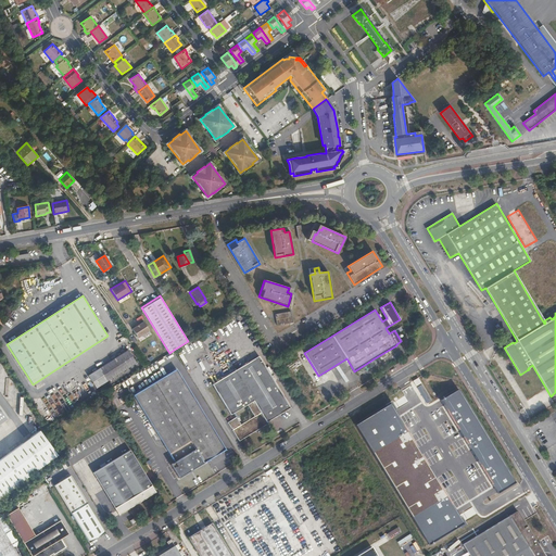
[(277,326),(293,323),(291,312),(275,314),(277,326)]
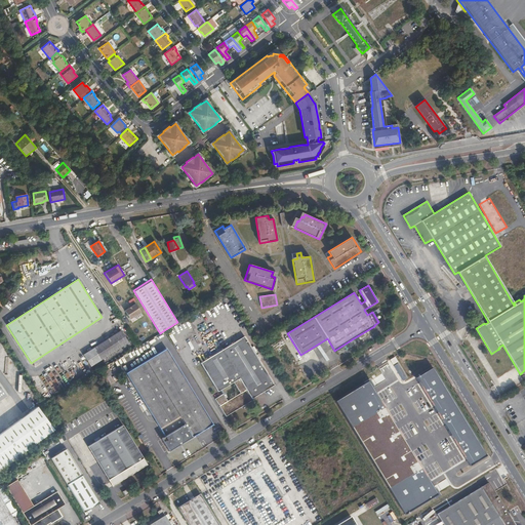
[(125,311),(130,319),(140,312),(135,304),(125,311)]
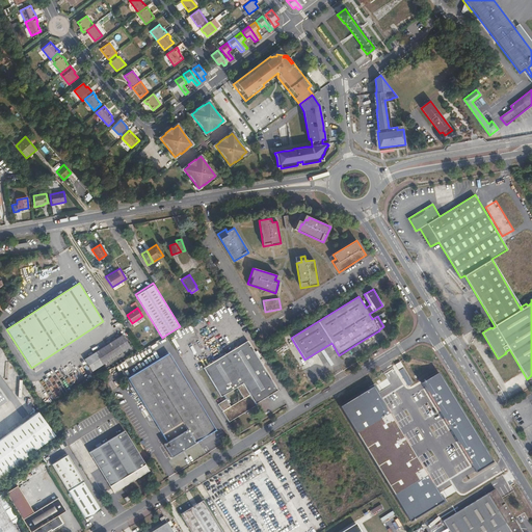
[(96,351),(97,352),(103,363),(104,363),(130,346),(123,335),(96,351)]
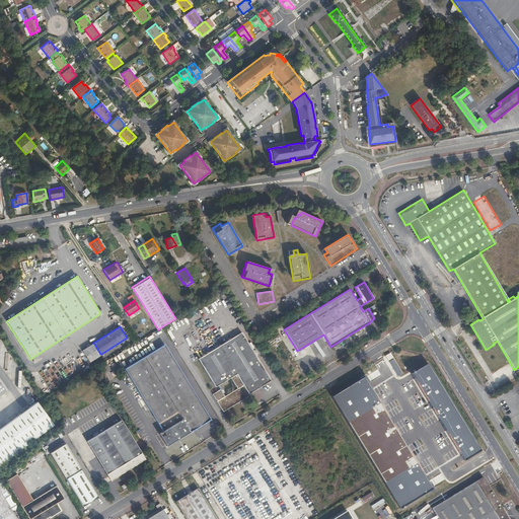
[(241,332),(198,359),(215,387),(231,377),(237,388),(225,396),(220,389),(213,394),(223,412),(250,395),(249,393),(271,380),(241,332)]
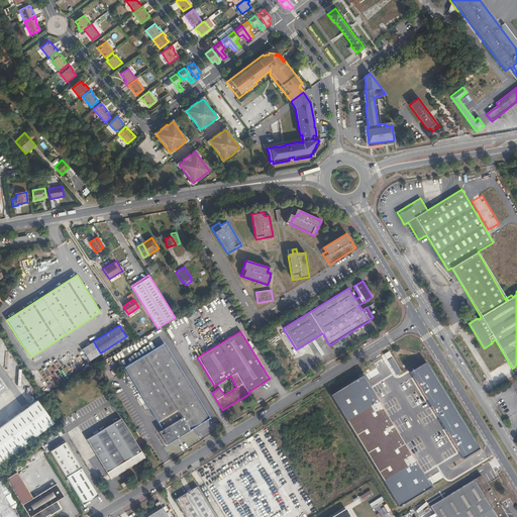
[(100,352),(94,342),(89,345),(96,355),(100,352)]
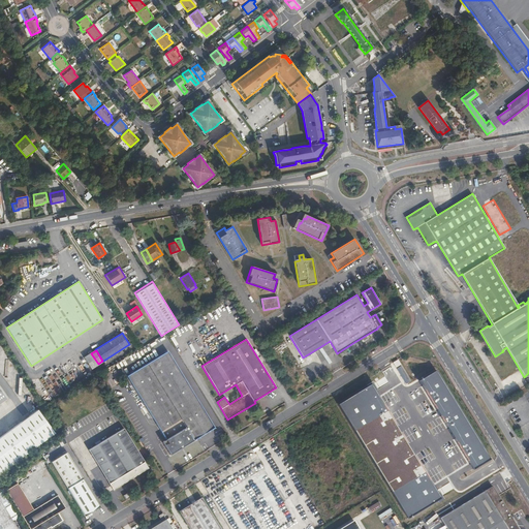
[(214,428),(167,350),(127,376),(166,440),(162,442),(170,455),(214,428)]
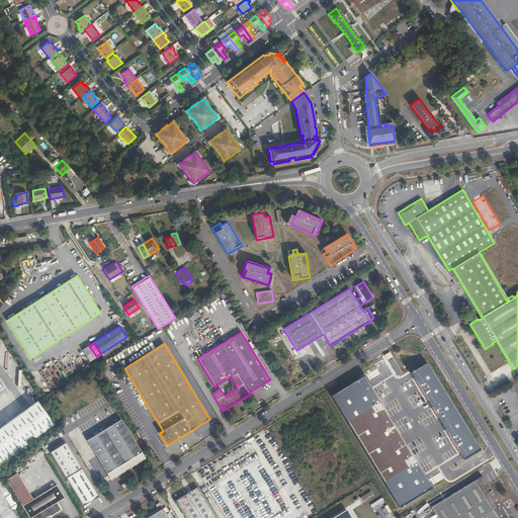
[(434,413),(433,412),(414,381),(417,379),(408,365),(391,375),(392,377),(358,397),(378,429),(411,410),(425,432),(428,430),(436,442),(419,453),(403,463),(402,463),(401,461),(397,463),(398,465),(396,467),(404,481),(410,477),(446,454),(443,449),(457,441),(446,423),(441,422),(439,423),(440,423),(437,424),(436,423),(432,415),(434,413)]
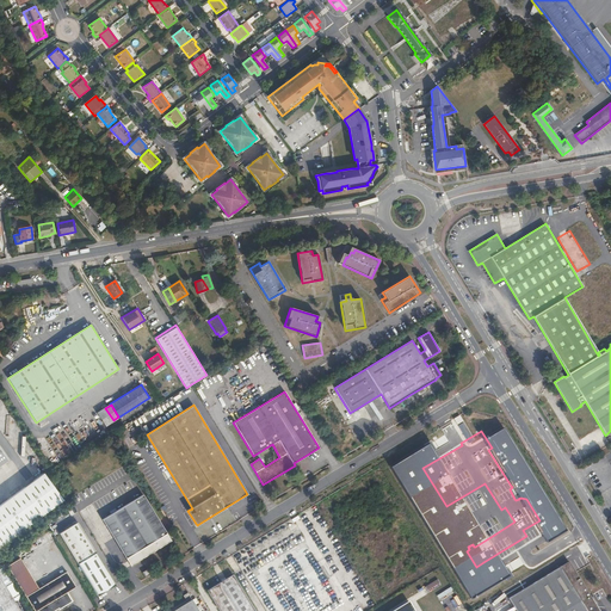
[(0,506),(0,548),(63,504),(43,476),(0,506)]
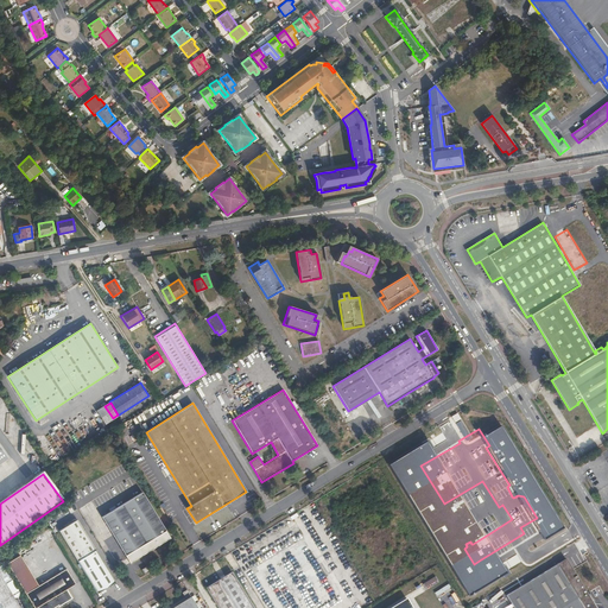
[(514,480),(508,483),(510,485),(507,487),(512,496),(514,494),(521,491),(514,480)]
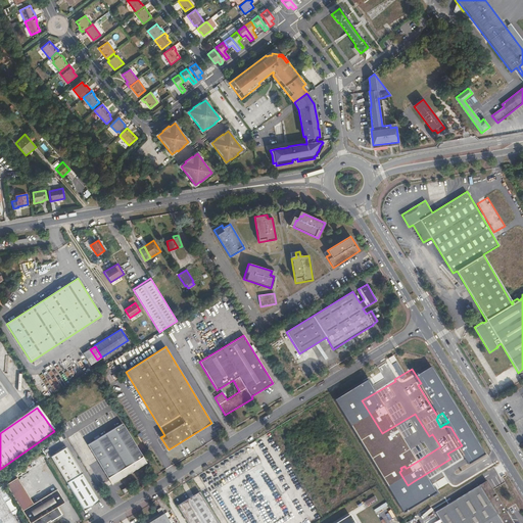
[(122,423),(94,440),(89,443),(88,444),(111,484),(146,463),(122,423)]
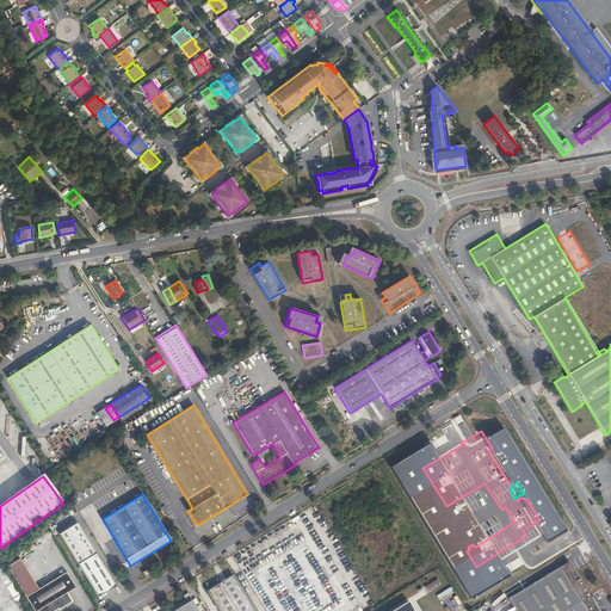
[(164,511),(171,522),(172,522),(173,519),(166,508),(164,511)]
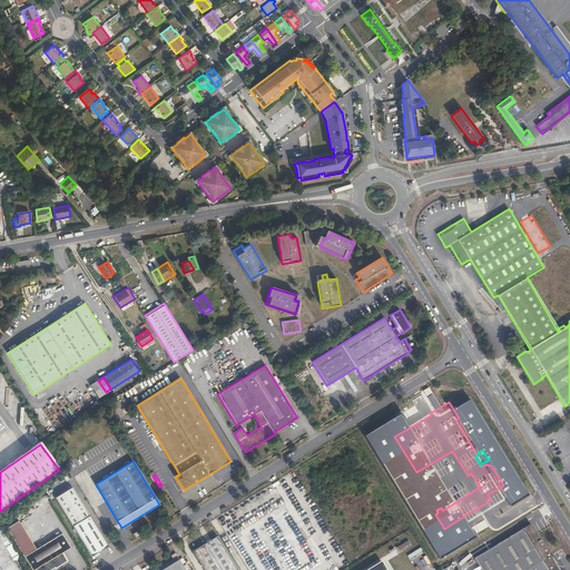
[(82,482),(79,484),(85,494),(88,492),(82,482)]
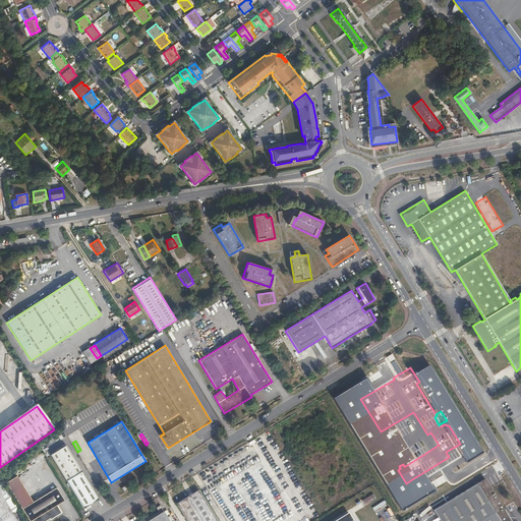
[(66,446),(51,455),(83,508),(99,499),(66,446)]
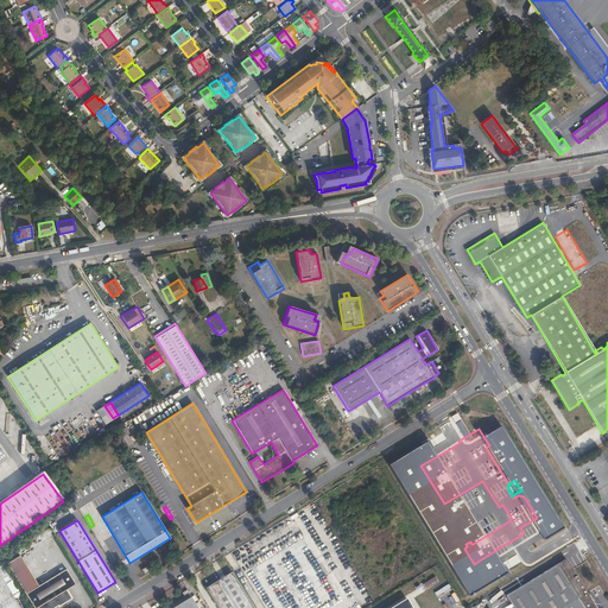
[(473,544),(492,532),(488,526),(469,538),(473,544)]
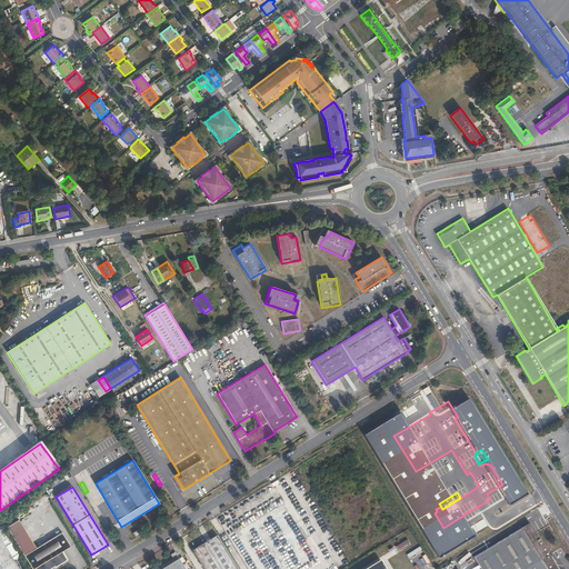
[(279,497),(231,526),(257,568),(297,568),(316,558),(279,497)]
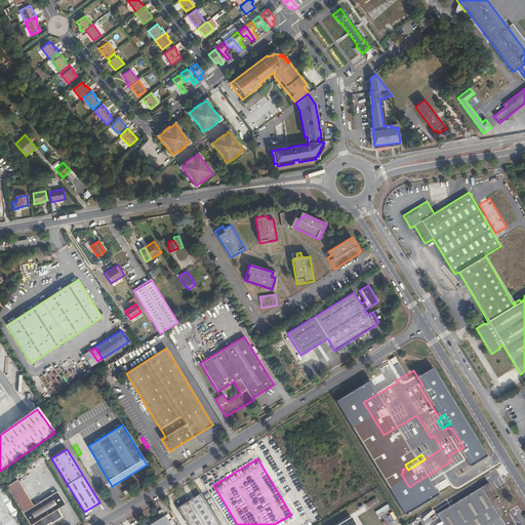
[(455,465),(452,460),(415,483),(418,487),(455,465)]
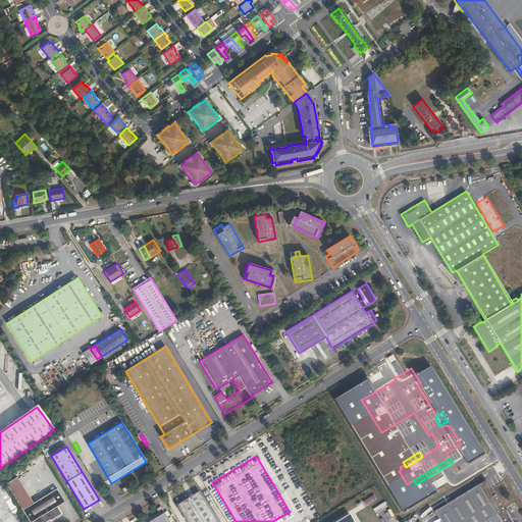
[(407,484),(399,471),(393,475),(401,487),(407,484)]
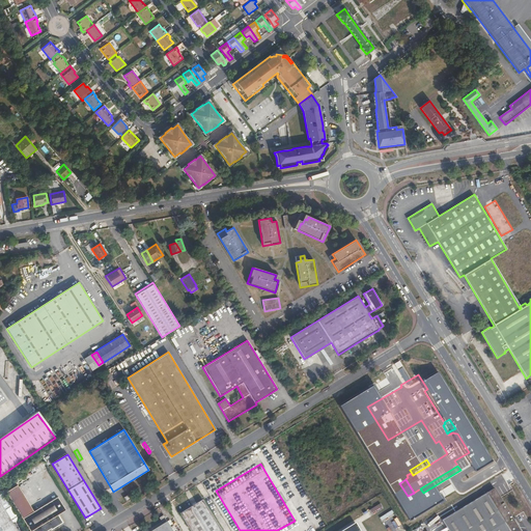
[(22,519),(34,511),(18,485),(6,492),(22,519)]
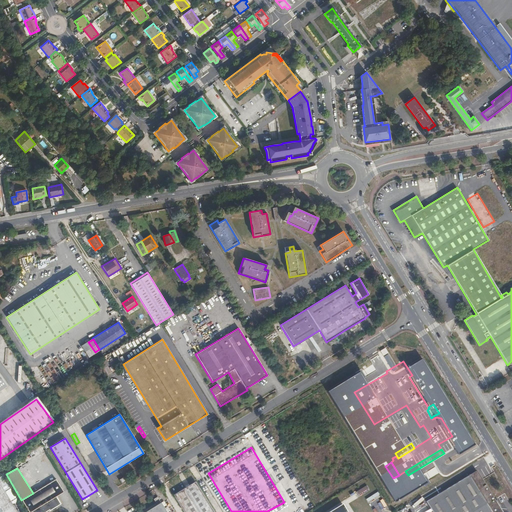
[(502,511),(500,508),(502,507),(497,499),(495,501),(477,470),(426,502),(432,511),(502,511)]
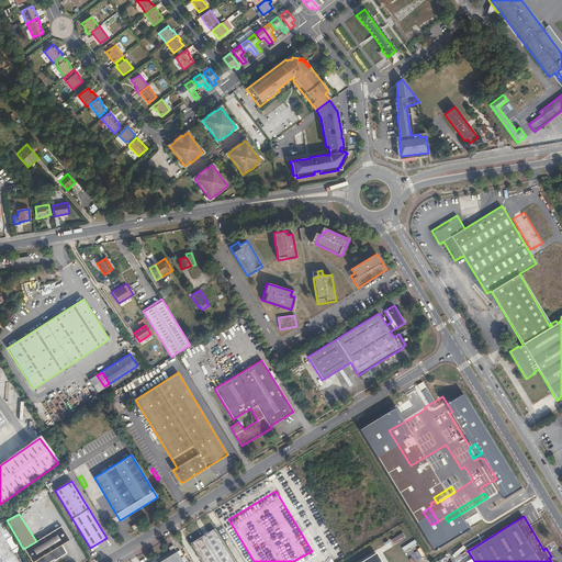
[(62,526),(36,541),(23,549),(32,561),(52,561),(55,561),(67,553),(62,544),(69,540),(62,526)]
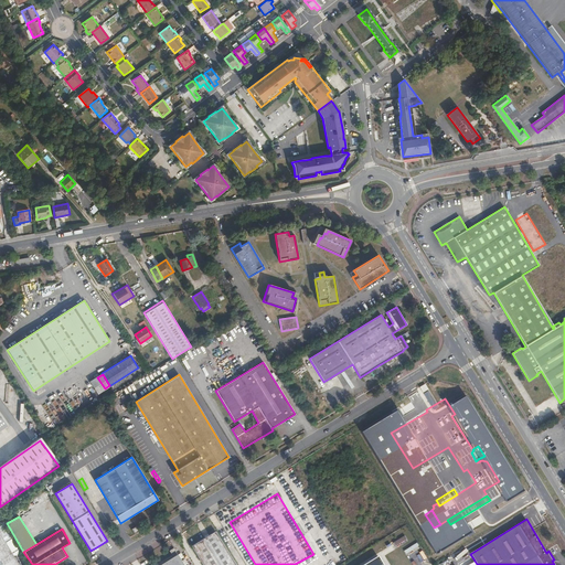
[(203,564),(235,564),(215,531),(191,546),(203,564)]
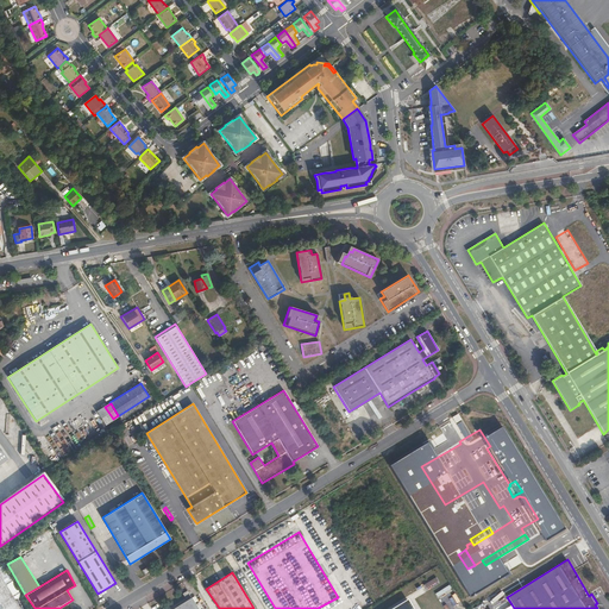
[(20,608),(0,575),(0,608),(20,608)]
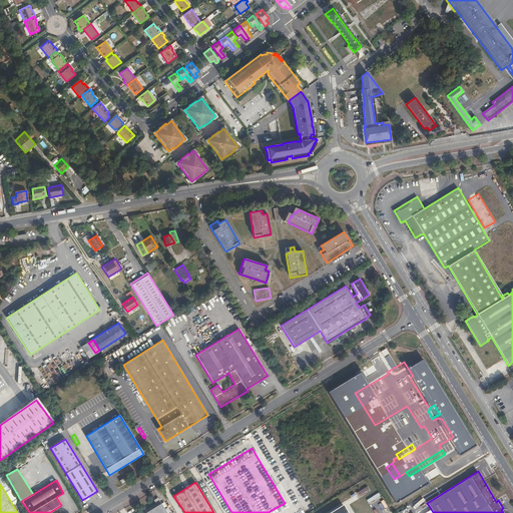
[(368,486),(357,492),(359,496),(370,489),(368,486)]
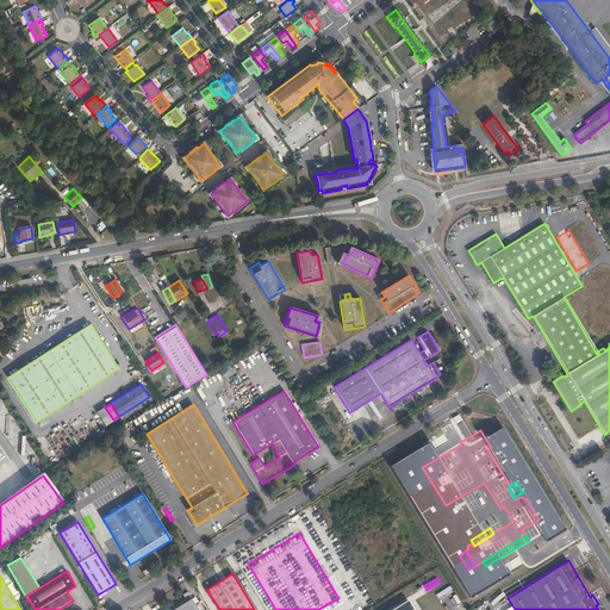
[(198,609),(192,599),(173,609),(198,609)]
